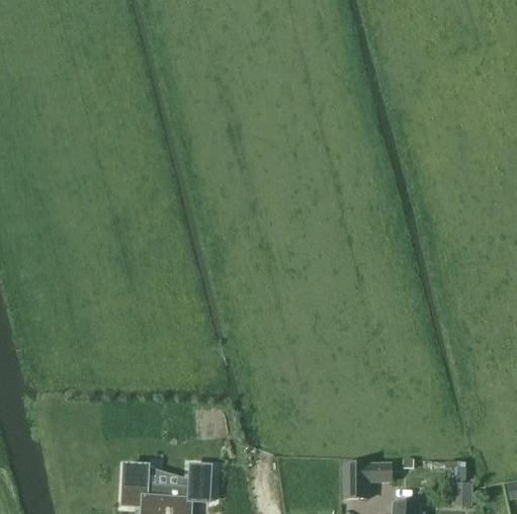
[(211,501),(212,462),(194,461),(193,482),(146,481),(147,463),(123,462),(122,499),(145,500),(145,513),(182,513),(192,513),(192,500),(211,501)]
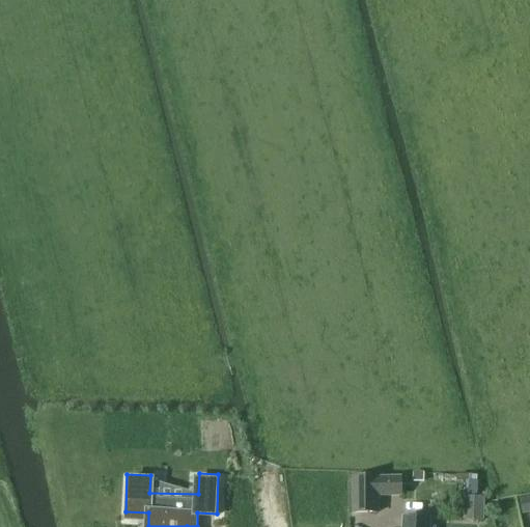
[(353,509),(379,509),(379,494),(378,476),(353,476),(353,509)]
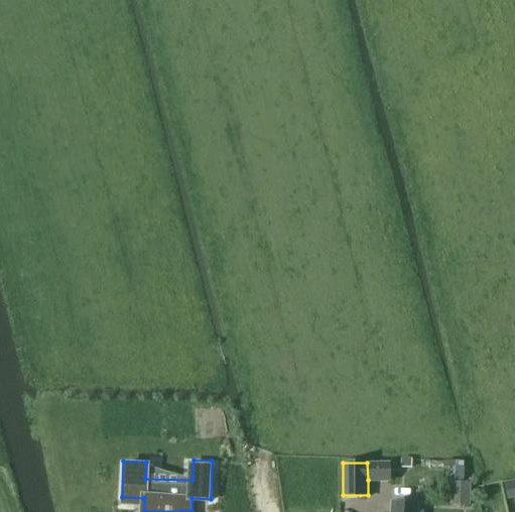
[(391,463),(367,463),(368,480),(391,480),(391,463)]
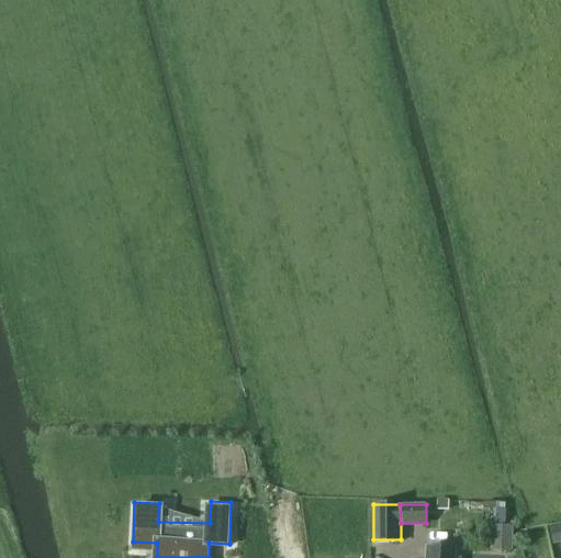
[(492,523),(491,548),(513,548),(514,524),(492,523)]
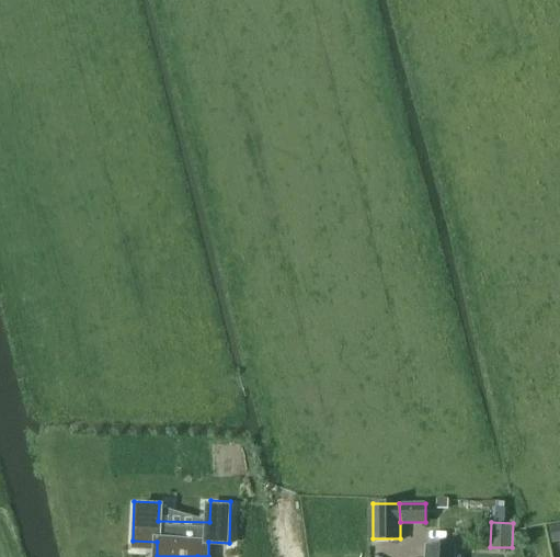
[(454,556),(455,546),(426,545),(425,556),(454,556)]
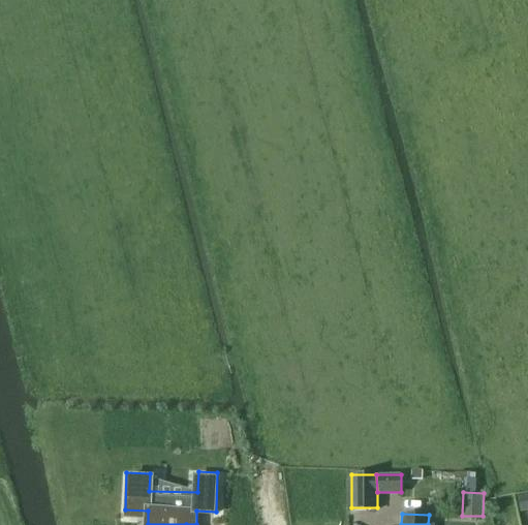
All buildings are outlined.
